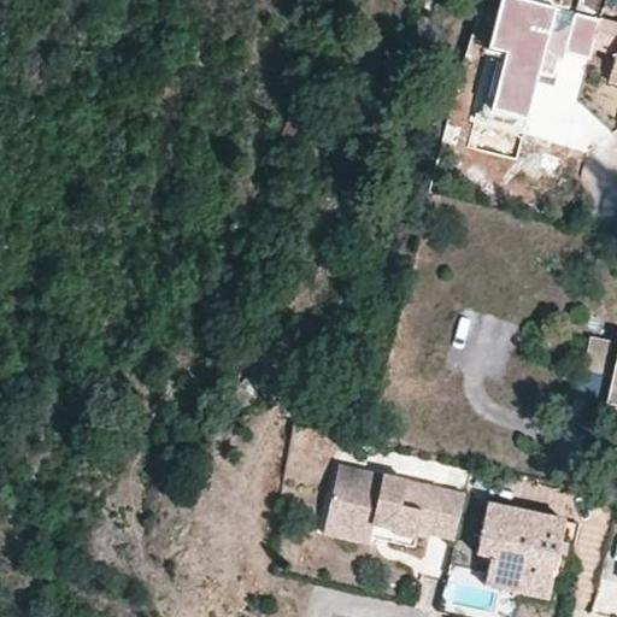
[(616,65),(610,64),(606,76),(616,78),(616,65)]
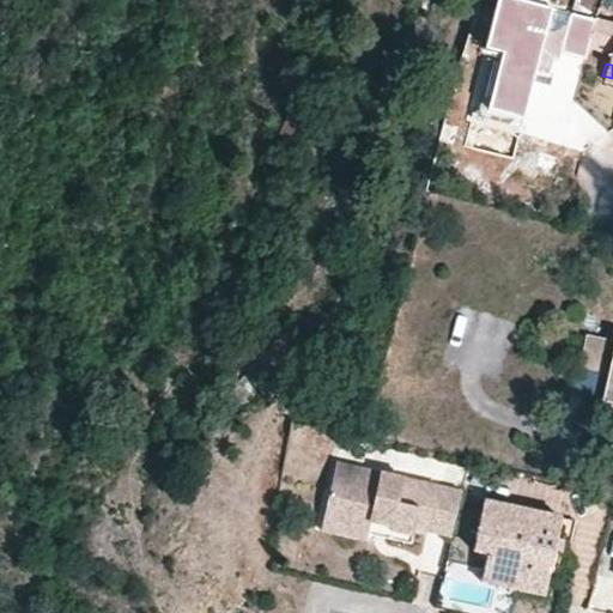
[(311,117),(295,110),(283,137),(298,144),(311,117)]
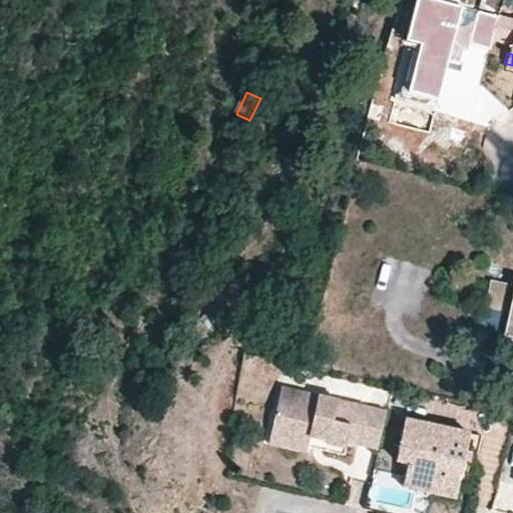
[(485,310),(507,316),(512,292),(512,284),(492,280),(485,310)]
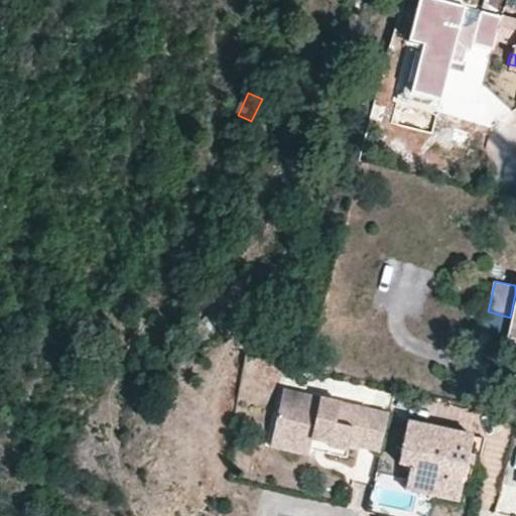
[(515,293),(510,317),(506,336),(515,338),(515,293)]
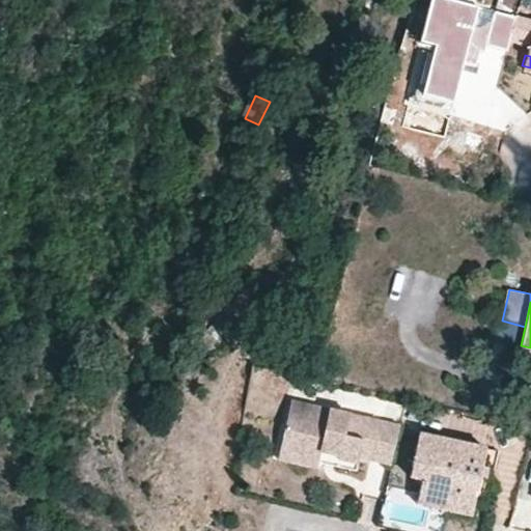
[(361,456),(391,463),(399,425),(399,424),(320,407),(294,401),(282,452),(319,462),(323,451),(339,455),(339,457),(360,463),(361,456)]
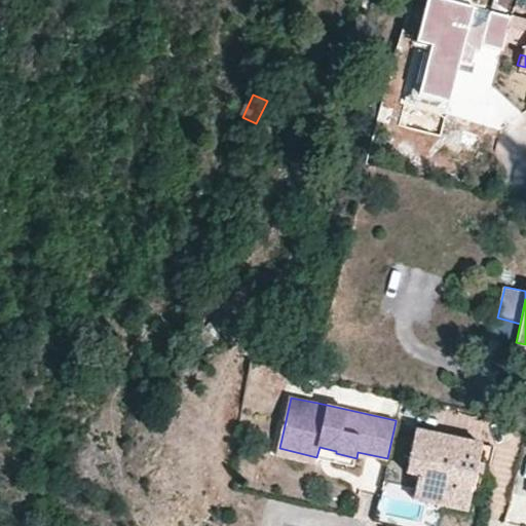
[(396,421),(387,458),(407,463),(405,471),(418,474),(415,487),(451,495),(454,486),(468,489),(476,455),(479,443),(463,440),(464,438),(396,421)]
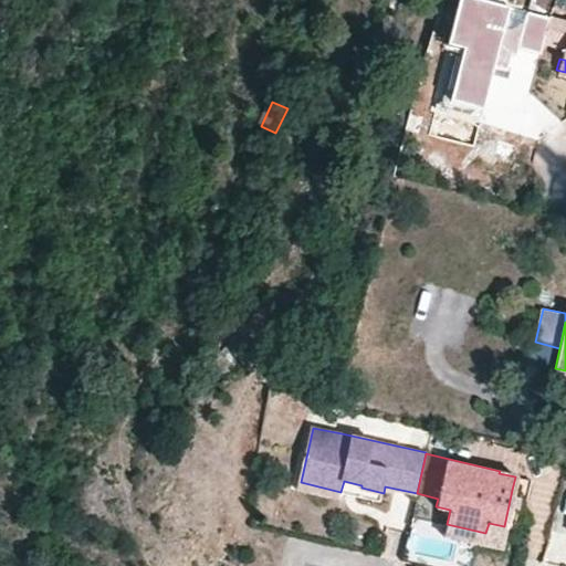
[(528,480),(515,477),(512,490),(520,492),(526,493),(528,480)]
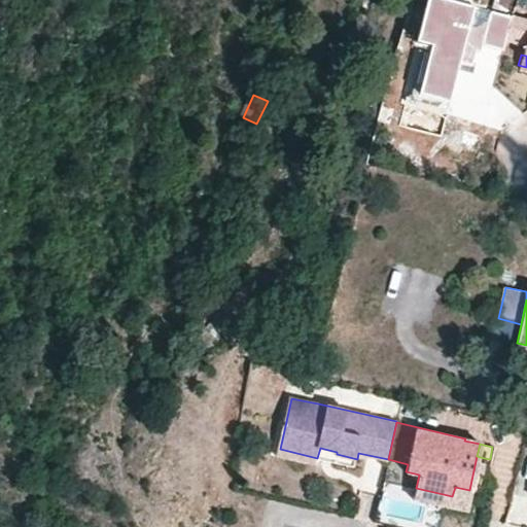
[(355,467),(357,459),(337,454),(337,452),(320,448),(317,458),(344,464),(355,467)]
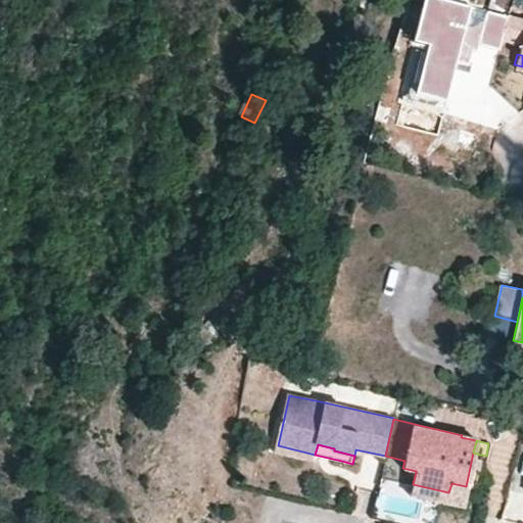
[(315,455),(278,445),(276,452),(313,461),(315,455)]
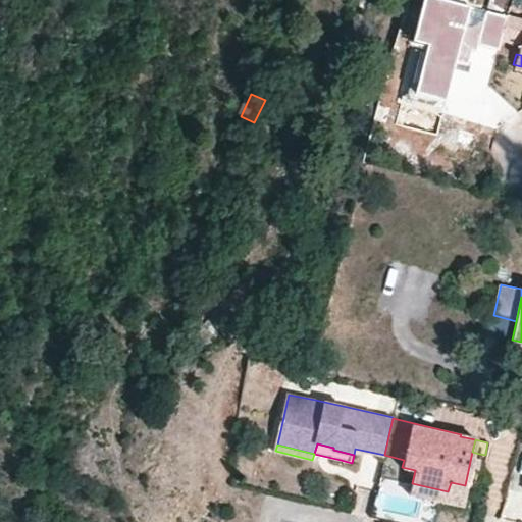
[(448,491),(412,483),(410,493),(418,494),(467,506),(479,454),(472,452),(465,485),(451,482),(448,491)]
